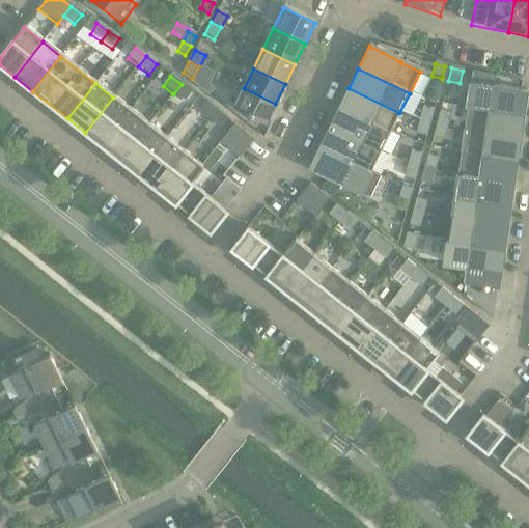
[(182,84),(173,94),(184,103),(192,92),(182,84)]
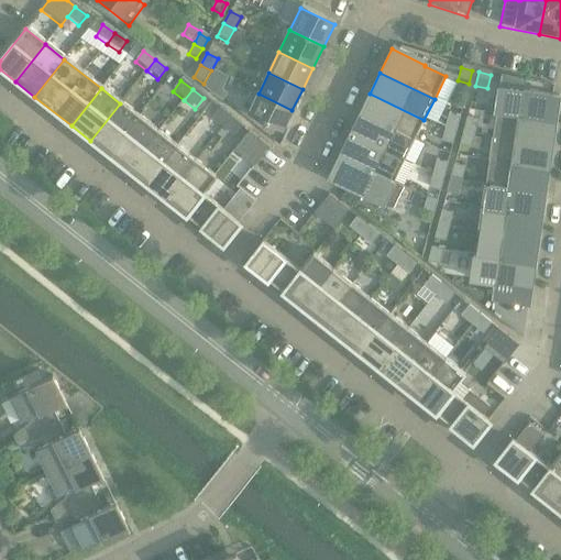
[(498,91),(494,116),(554,125),(558,99),(521,94),(521,95),(498,91)]
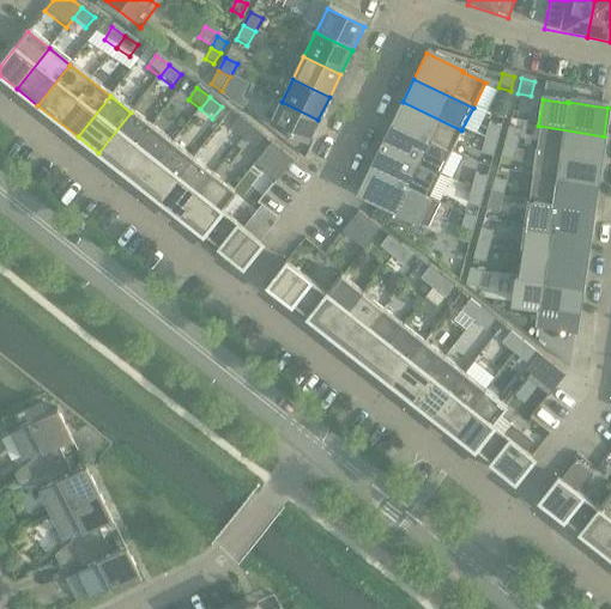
[(318,120),(282,102),(270,127),(307,145),(318,120)]
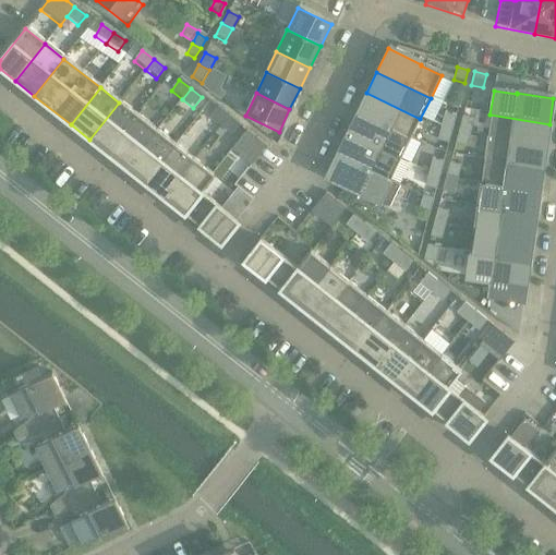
[(366,93),(355,113),(410,140),(420,119),(366,93)]
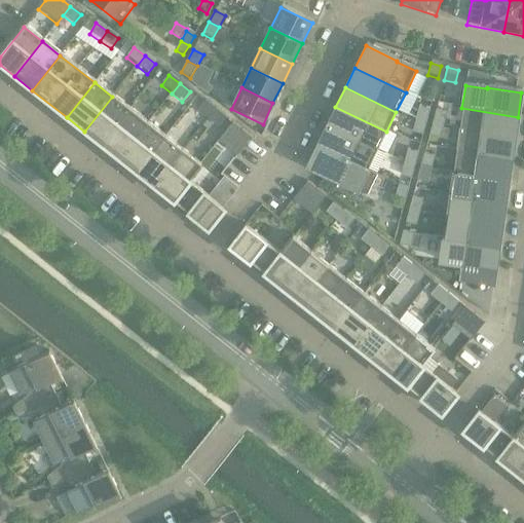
[(112,97),(84,132),(102,145),(129,110),(112,97)]
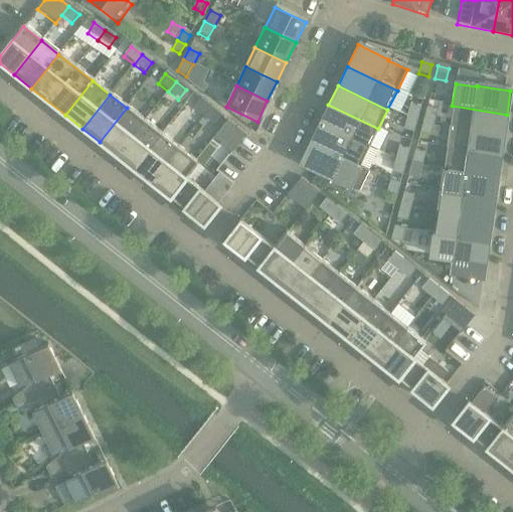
[(192,110),(202,118),(210,109),(199,101),(192,110)]
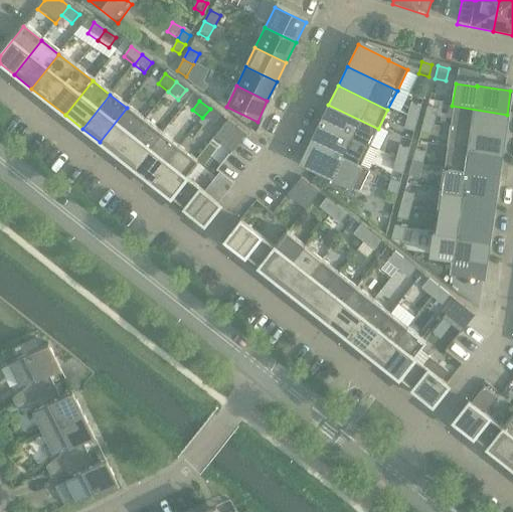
[(328,105),(319,125),(368,149),(378,129),(328,105)]
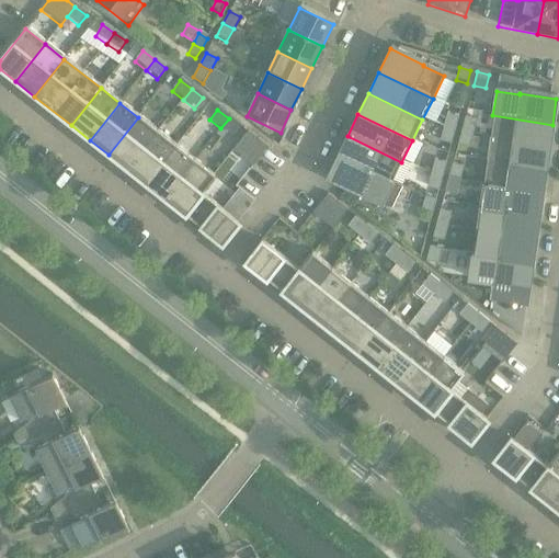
[(492,115),(489,139),(549,148),(552,125),(492,115)]
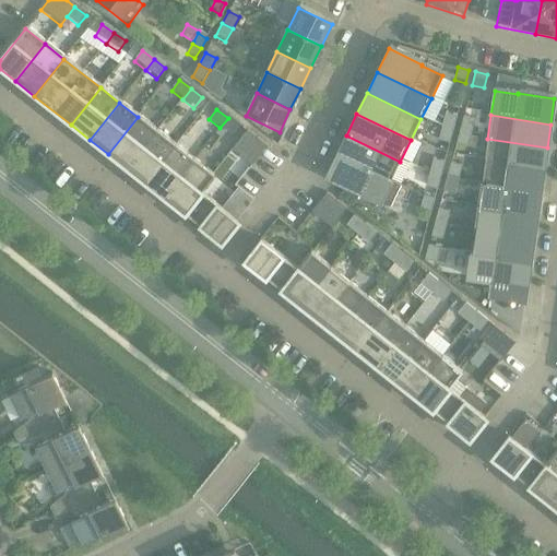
[(445,116),(441,129),(452,132),(457,118),(445,116)]
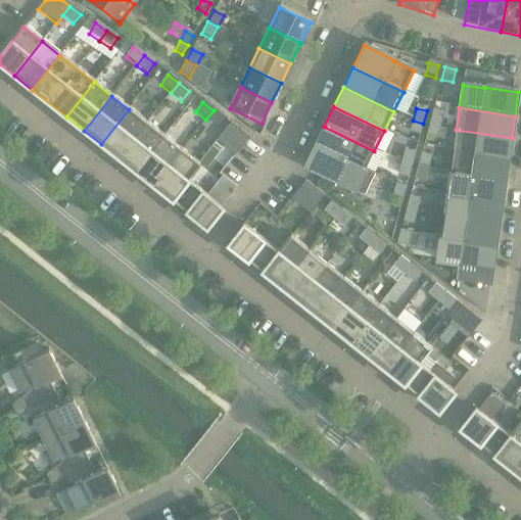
[(129,109),(101,144),(119,158),(146,124),(129,109)]
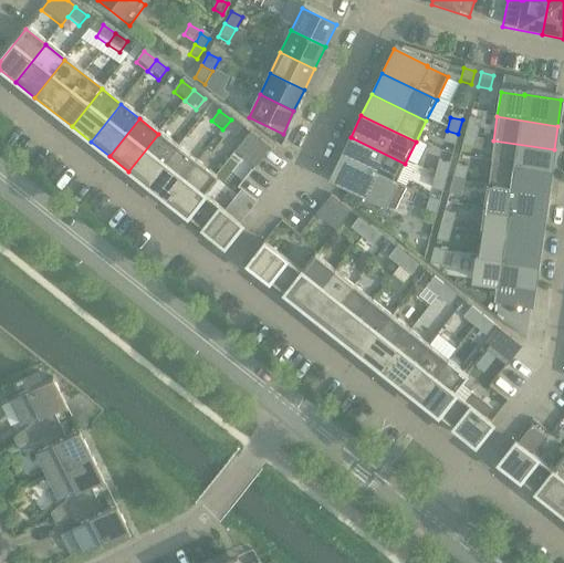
[(231,120),(222,129),(233,139),(242,128),(231,120)]
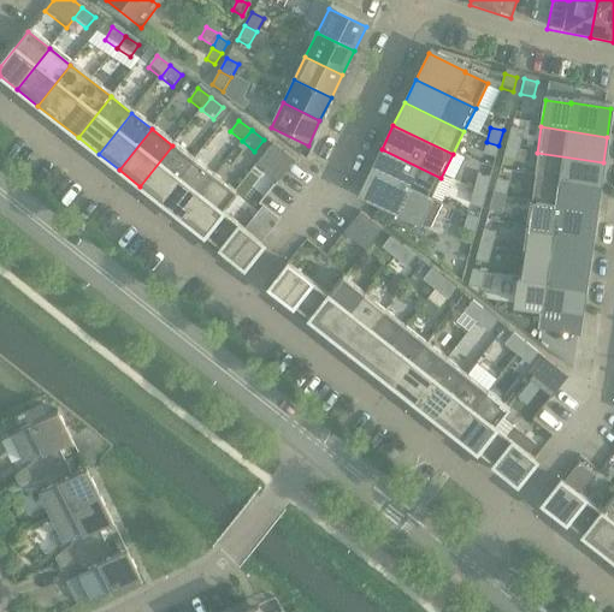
[(509,131),(506,146),(518,149),(523,135),(509,131)]
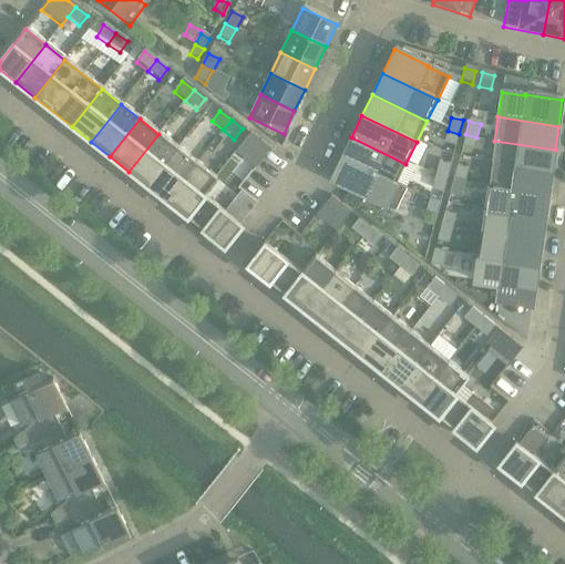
[(459,134),(448,131),(443,145),(455,147),(459,134)]
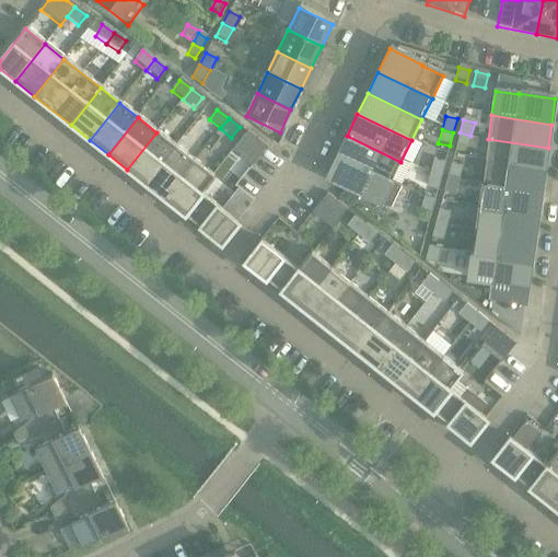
[(157,132),(127,170),(146,184),(175,147),(157,132)]
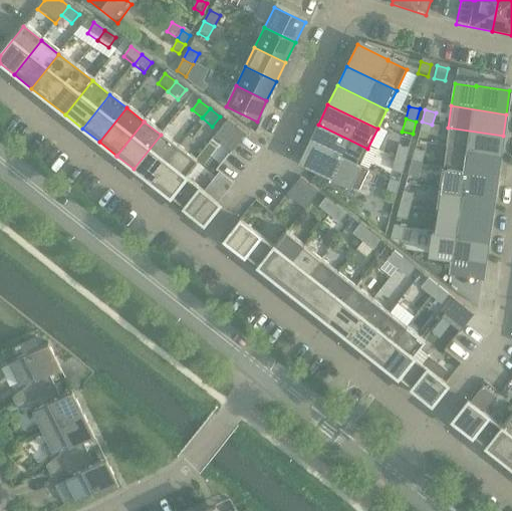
[(432,124),(422,121),(418,135),(429,138),(432,124)]
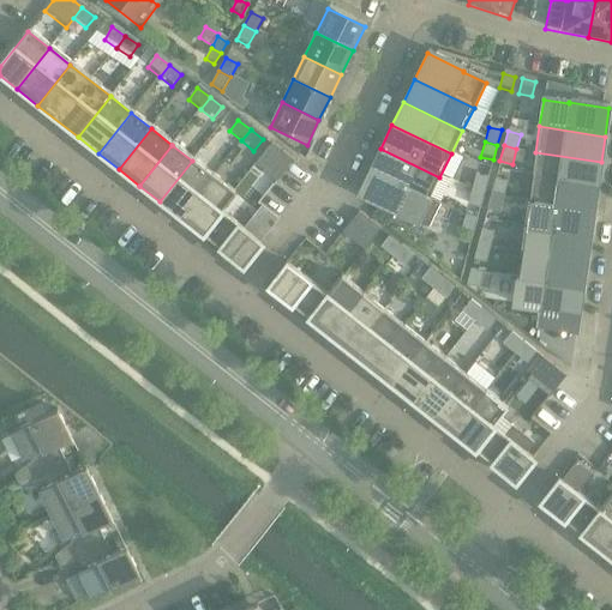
[(255,167),(276,183),(292,163),(270,146),(255,167)]
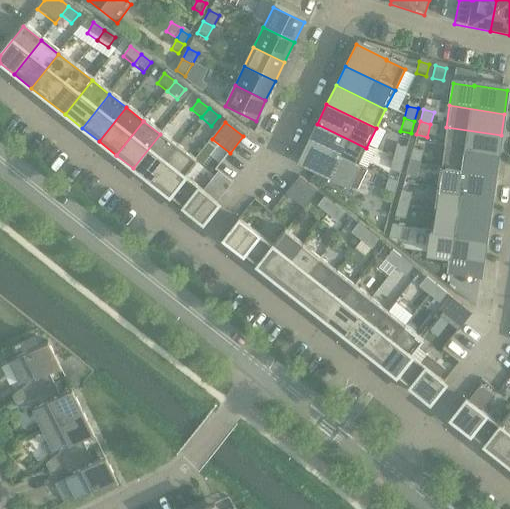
[(317,124),(308,143),(357,167),(366,148),(317,124)]
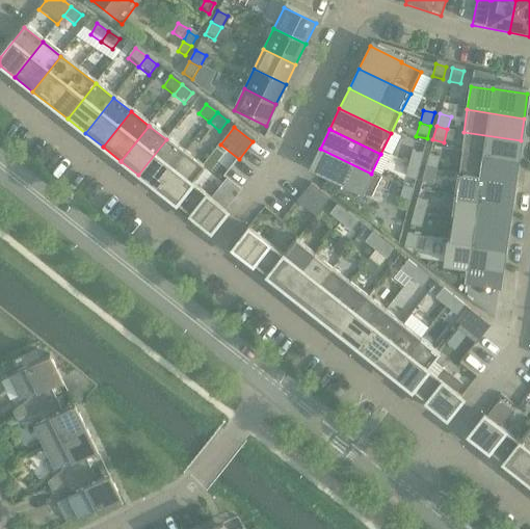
[(464,132),(460,154),(517,162),(521,140),(464,132)]
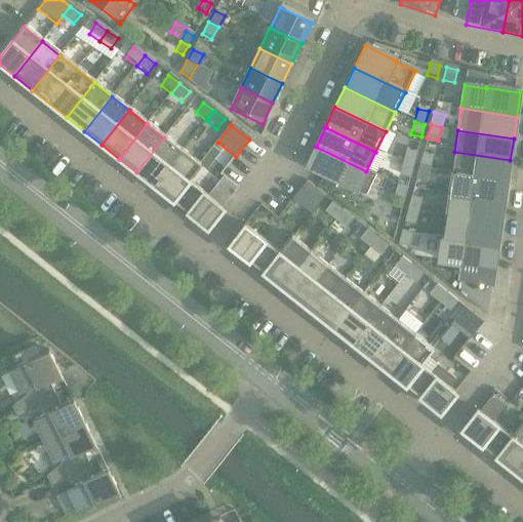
[(164,137),(136,172),(154,187),(182,152),(164,137)]
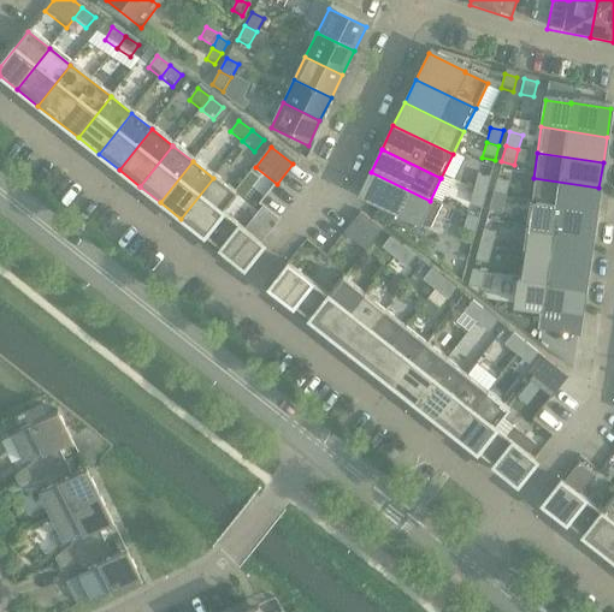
[(430,201),(371,172),(358,197),(394,215),(394,214),(418,226),(430,201)]
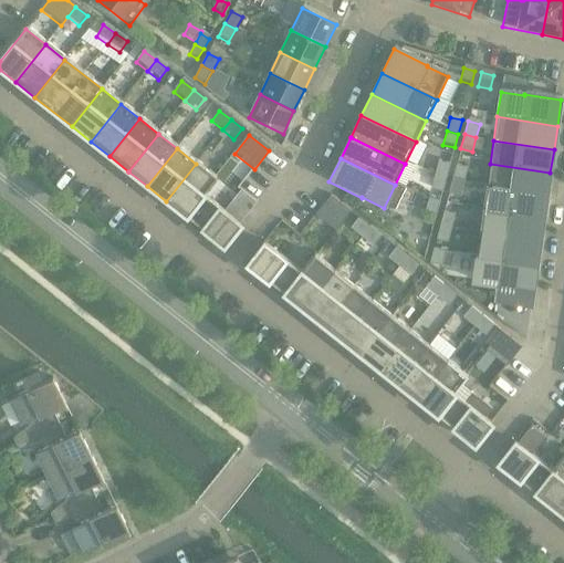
[(196,164),(166,201),(185,216),(201,196),(202,196),(216,179),(196,164)]
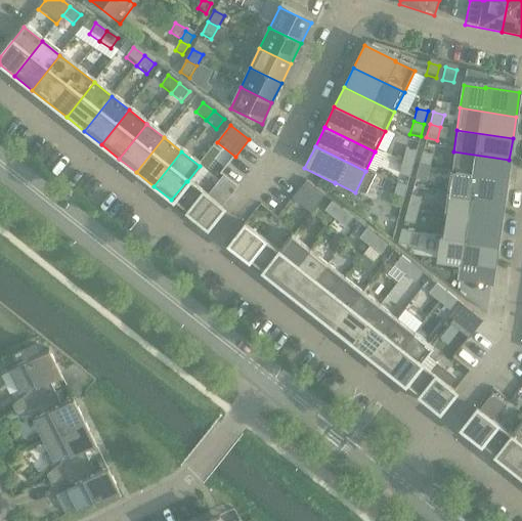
[(405,152),(401,164),(412,167),(416,155),(405,152)]
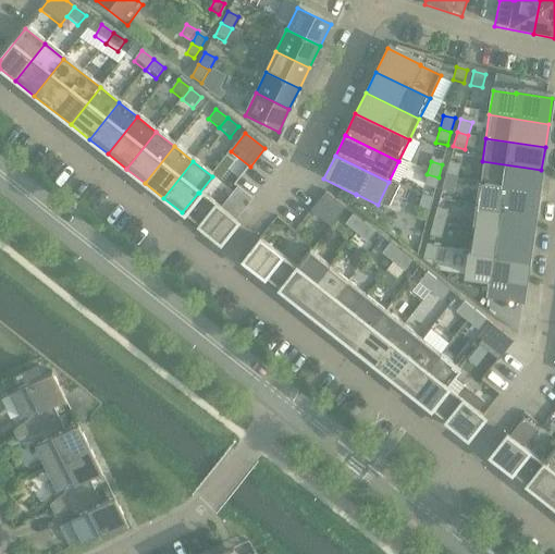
[(482,161),(479,185),(538,194),(541,170),(482,161)]
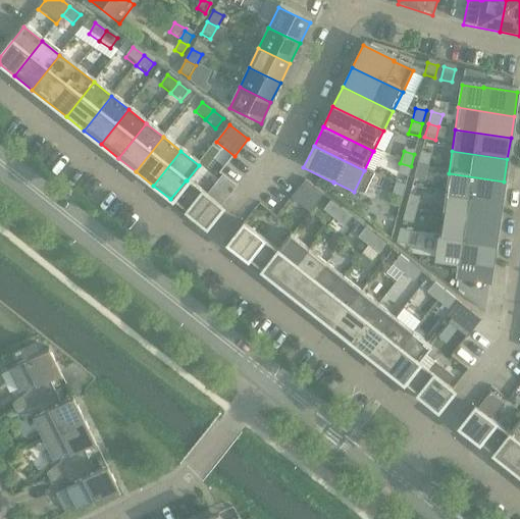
[(420,154),(416,167),(427,170),(430,157),(420,154)]
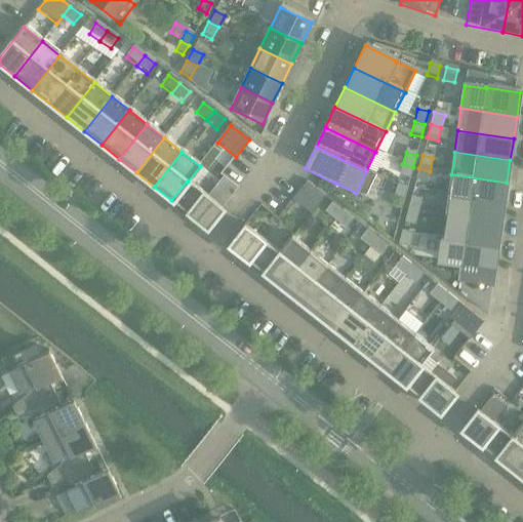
[(413,167),(402,164),(399,177),(409,181),(413,167)]
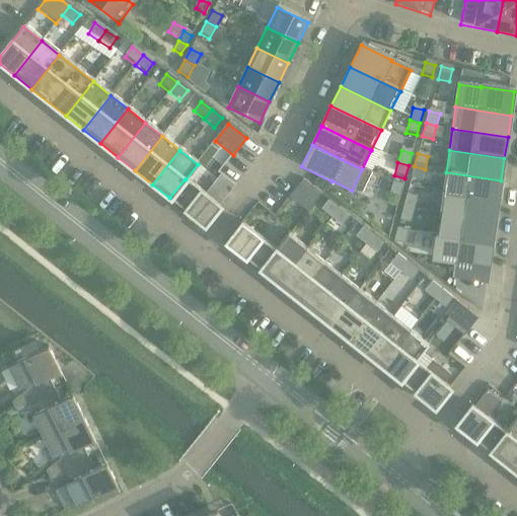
[(425,169),(414,166),(411,178),(421,181),(425,169)]
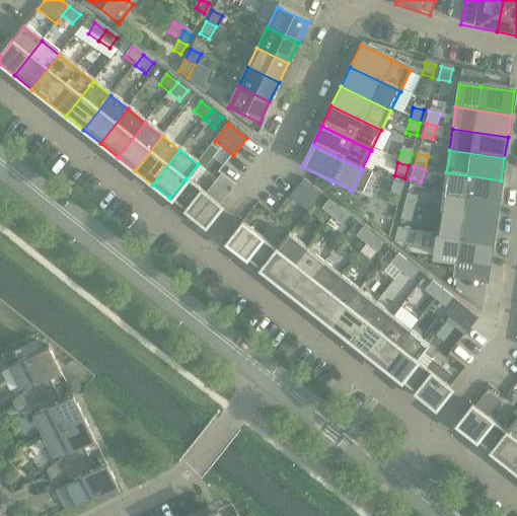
[(446,172),(443,194),(498,202),(501,180),(446,172)]
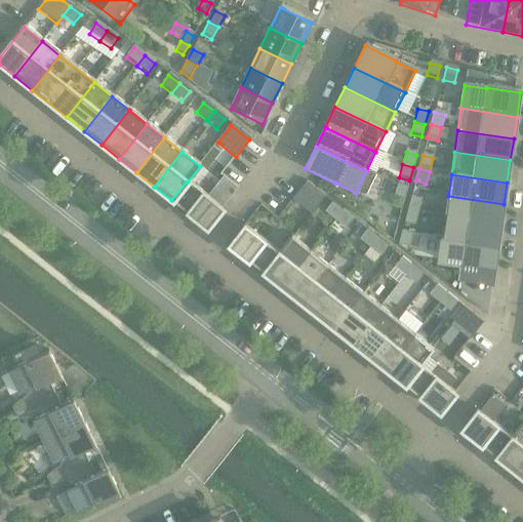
[(187,182),(171,200),(207,229),(222,209),(188,182),(187,182)]
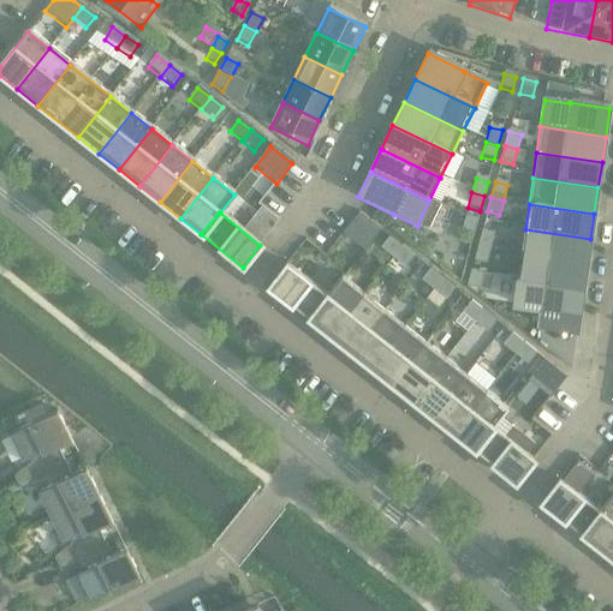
[(358,215),(341,235),(364,253),(380,233),(358,215)]
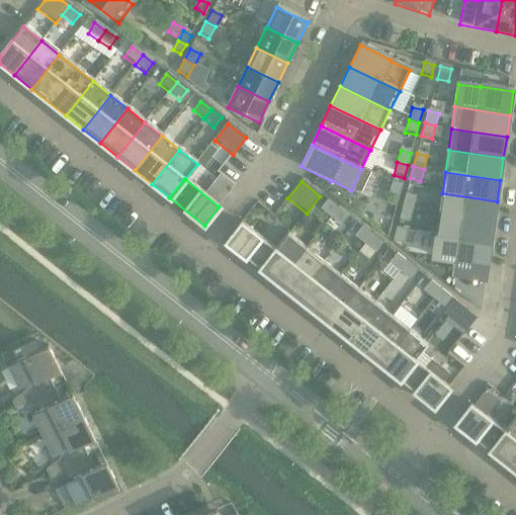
[(402,187),(391,184),(388,196),(398,199),(402,187)]
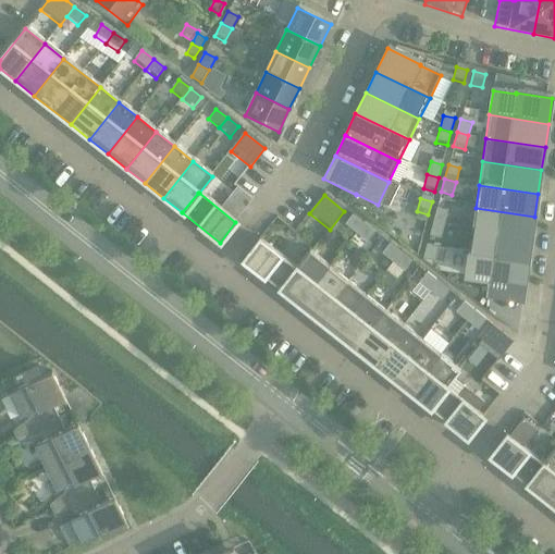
[(476,208),(472,232),(531,241),(534,217),(476,208)]
